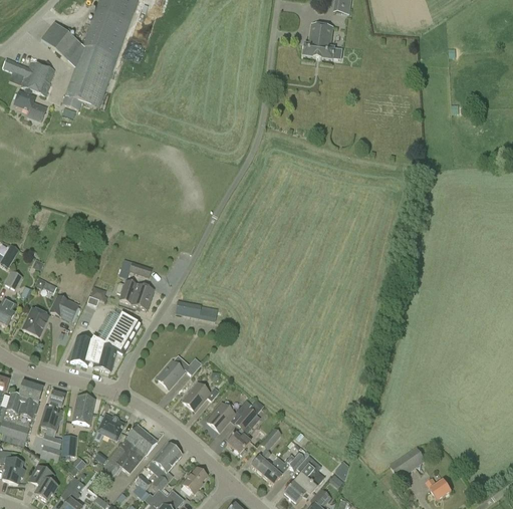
[(334,0),(333,10),(349,12),(350,0),(334,0)]
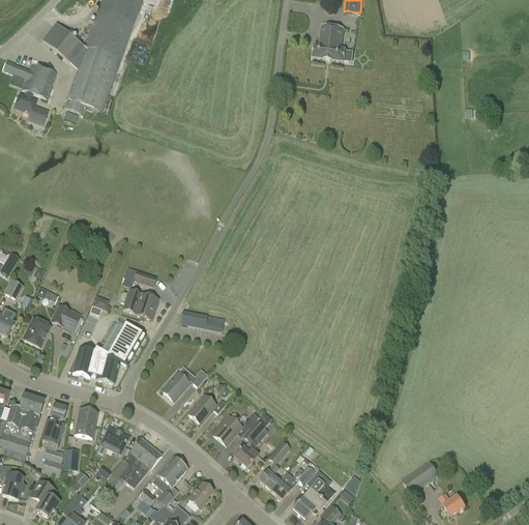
[(82,111),(85,103),(104,110),(121,57),(134,20),(99,7),(64,106),(82,111)]
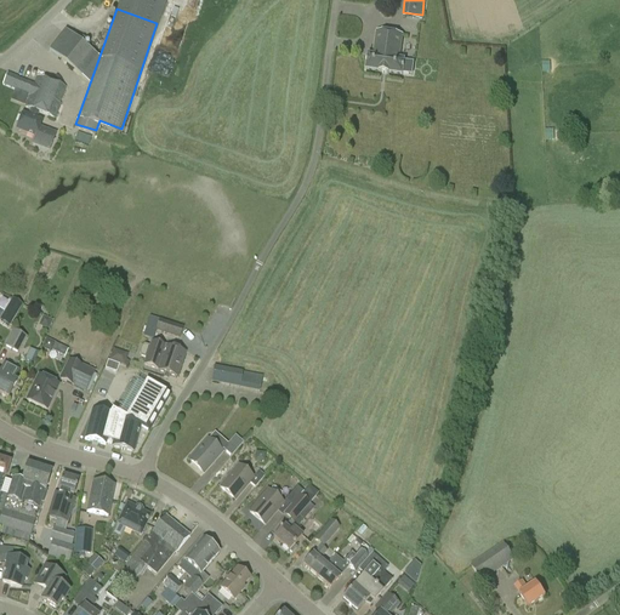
[(50,46),(83,72),(98,52),(66,26),(50,46)]
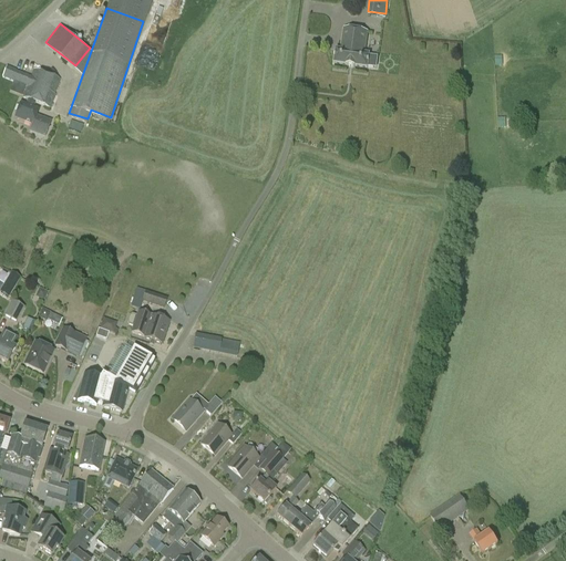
[(348,23),(346,45),(340,44),(339,58),(351,60),(351,61),(359,61),(371,62),(371,61),(378,62),(379,51),(373,50),(373,49),(369,49),(371,27),(348,23)]
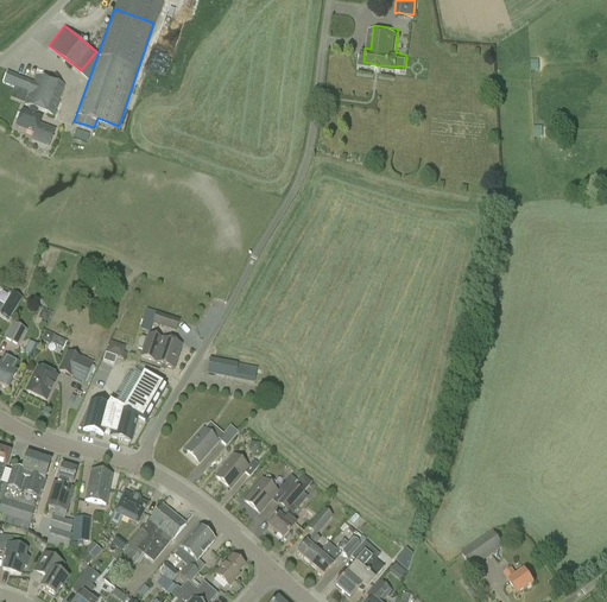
[(8,67),(2,77),(30,89),(25,100),(55,112),(61,97),(59,96),(65,81),(37,70),(33,76),(8,67)]
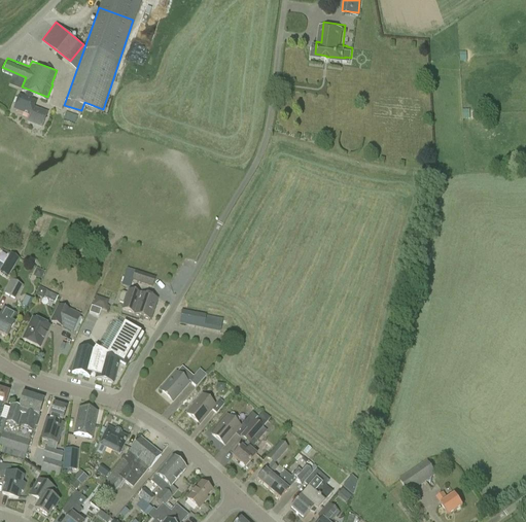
[(48,109),(34,104),(36,99),(20,93),(14,106),(30,113),(28,118),(42,124),(48,109)]
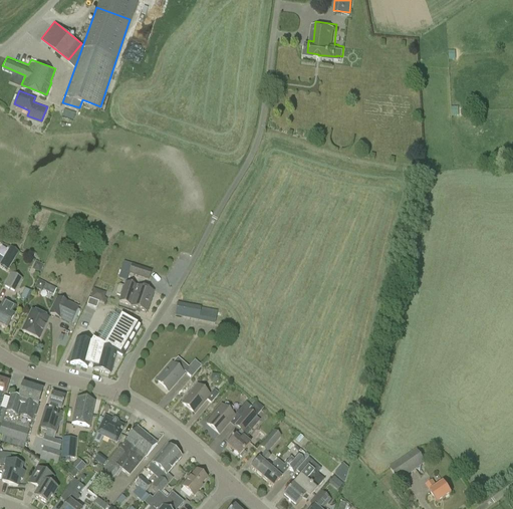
[(65,104),(63,111),(74,115),(76,108),(65,104)]
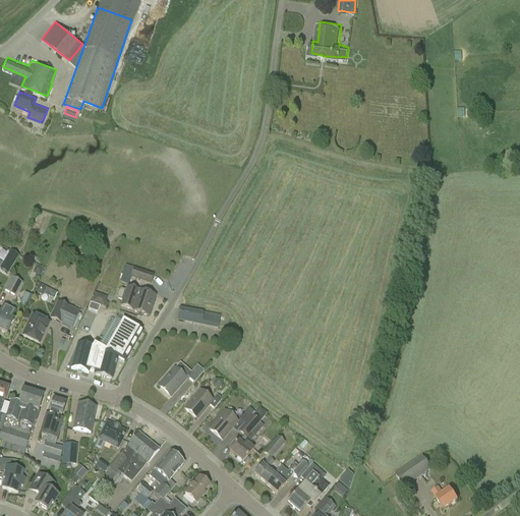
[(2,263),(1,265),(8,270),(19,251),(12,247),(6,256),(2,263)]
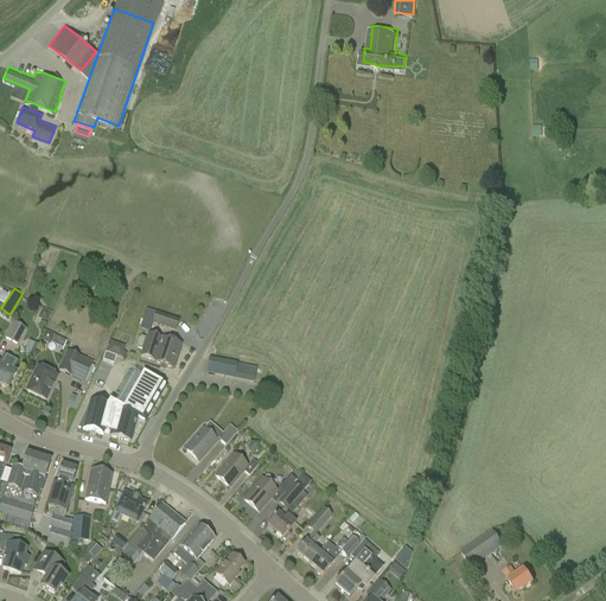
[(40,313),(50,315),(52,306),(43,304),(40,313)]
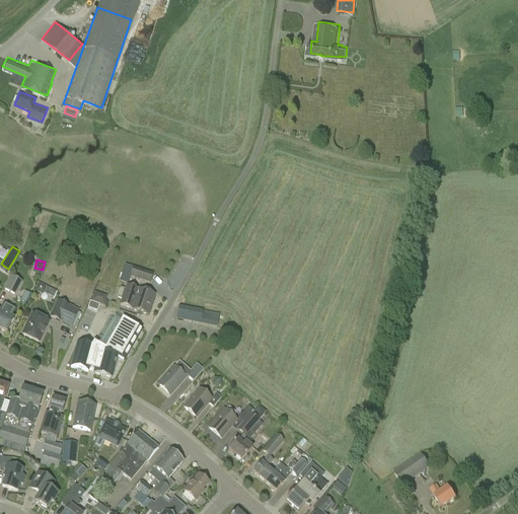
[(126,261),(120,277),(129,280),(131,273),(151,279),(153,270),(126,261)]
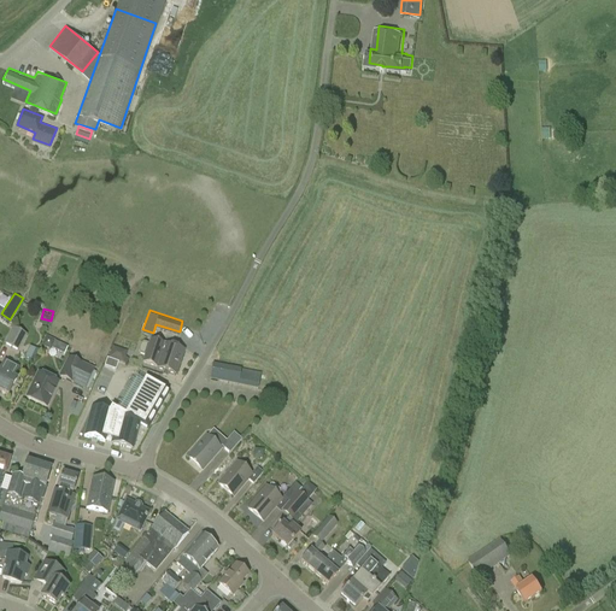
[(13,322),(5,339),(19,346),(28,330),(13,322)]
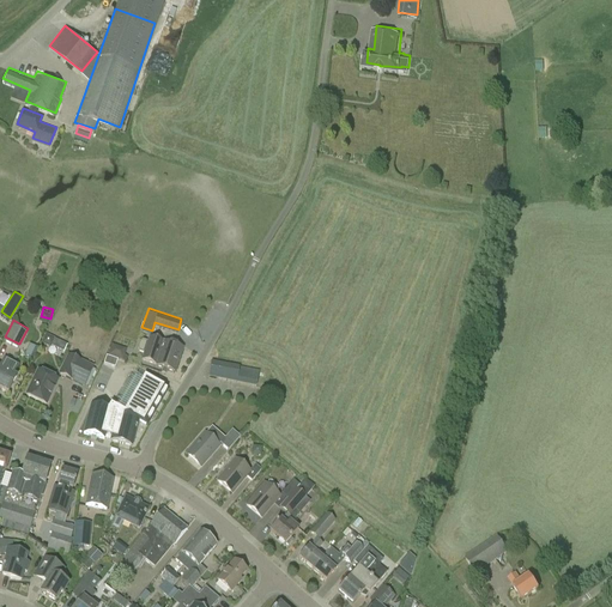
[(185,343),(165,337),(150,331),(149,337),(144,334),(140,337),(138,343),(139,347),(144,348),(141,356),(176,368),(185,343)]
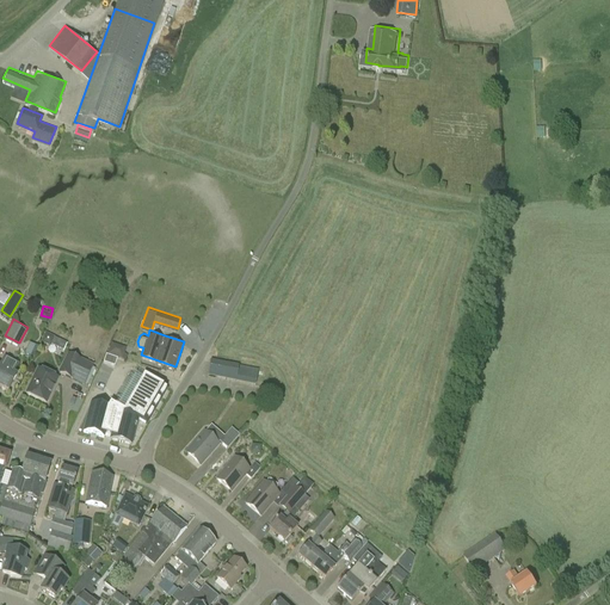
[(96,360),(68,347),(60,368),(73,375),(73,376),(85,382),(86,380),(88,381),(96,364),(94,363),(96,360)]
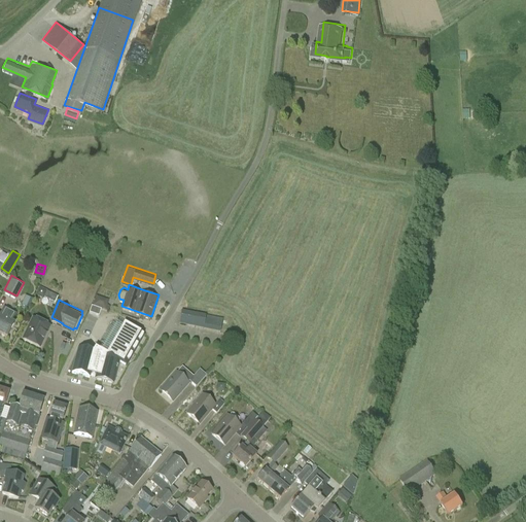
[(93,302),(90,309),(100,312),(102,305),(93,302)]
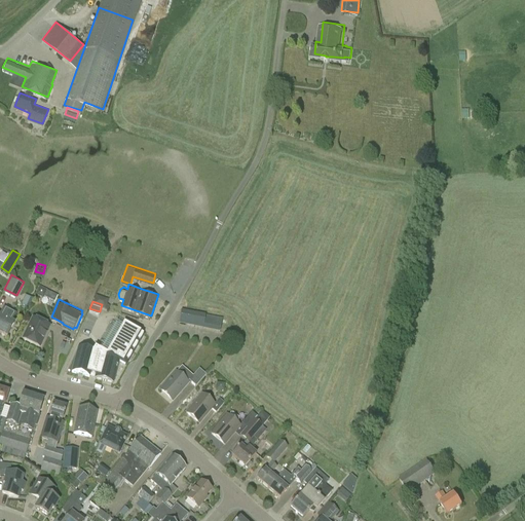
[(2,313),(0,311),(0,328),(8,333),(14,320),(12,319),(16,309),(6,304),(2,313)]
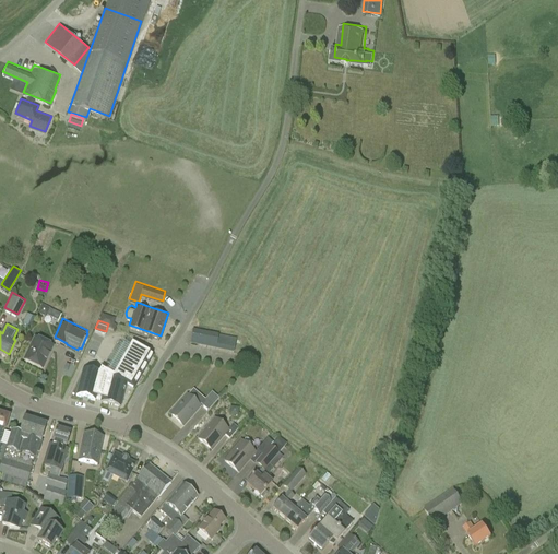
[(237,334),(220,331),(204,327),(193,326),(191,340),(216,345),(235,349),(237,334)]
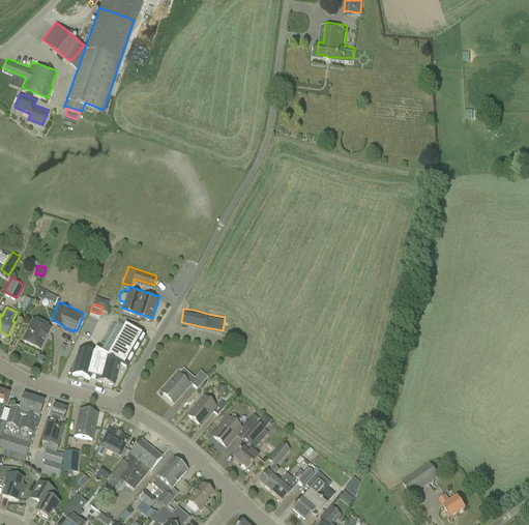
[(52,324),(34,316),(24,338),(41,346),(52,324)]
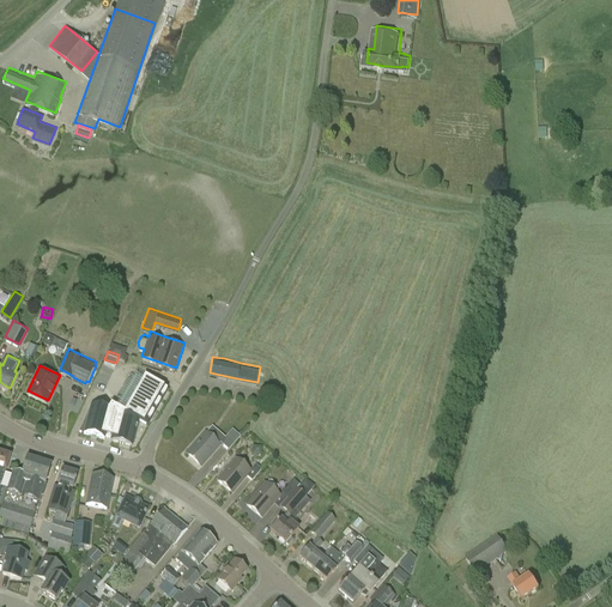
[(145,372),(143,376),(125,407),(119,404),(111,400),(109,405),(92,400),(84,429),(105,435),(105,431),(111,433),(111,436),(133,442),(140,416),(146,419),(167,384),(145,372)]
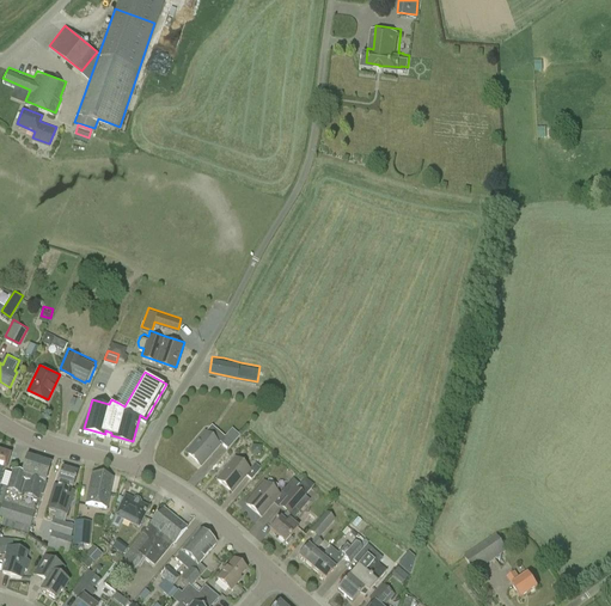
[(220,438),(228,445),(240,432),(232,424),(220,438)]
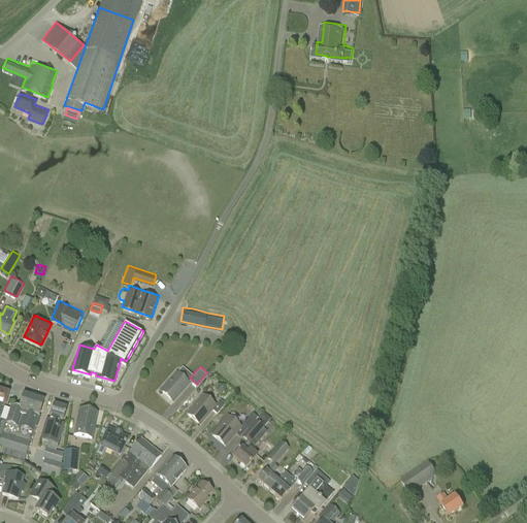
[(177,369),(161,387),(173,398),(190,381),(177,369)]
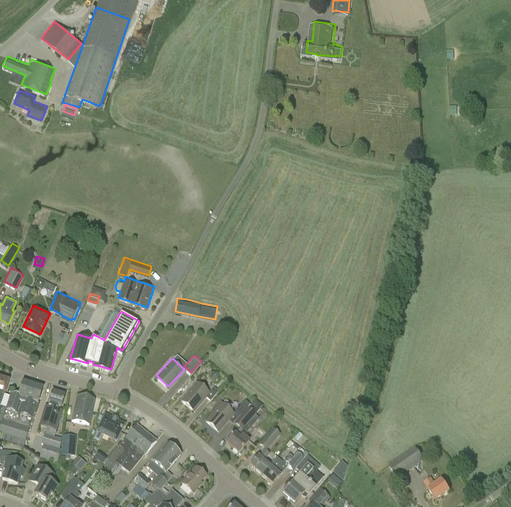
[(1,403),(5,391),(9,377),(0,374),(0,417),(3,418),(7,405),(1,403)]
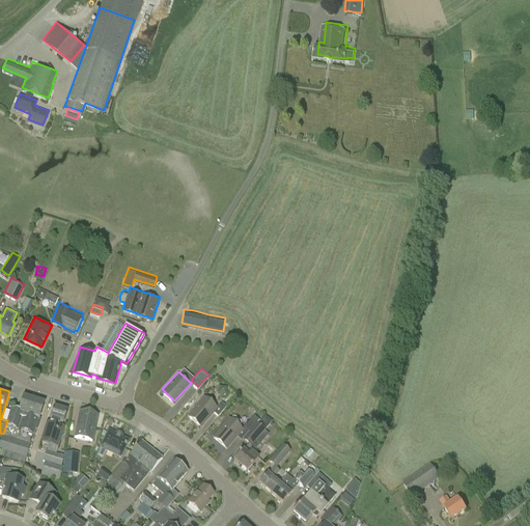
[(24,460),(26,453),(27,454),(36,425),(38,425),(42,415),(40,414),(45,399),(24,392),(20,408),(11,406),(7,420),(3,434),(0,444),(0,445),(3,446),(1,452),(24,460)]
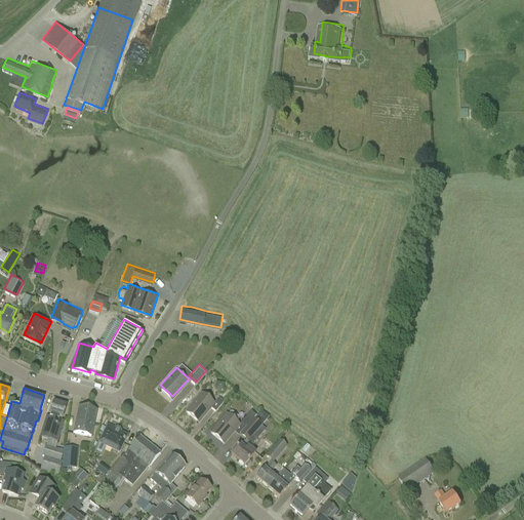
[(202,390),(187,408),(199,418),(211,404),(216,408),(225,399),(219,394),(214,400),(202,390)]
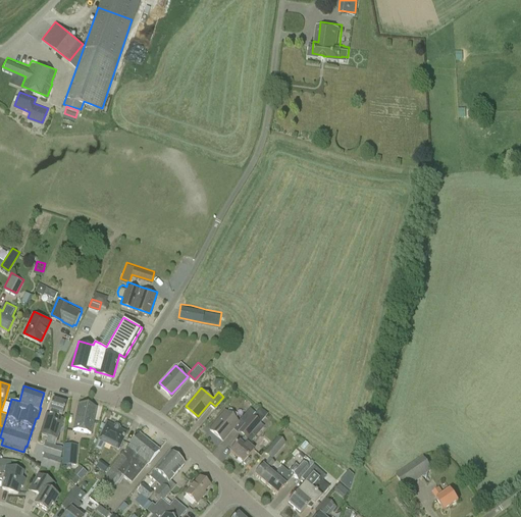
[(50,408),(51,409),(50,410),(47,409),(40,430),(48,432),(46,438),(45,438),(42,449),(45,450),(62,456),(62,455),(60,454),(63,444),(56,442),(64,415),(58,413),(59,411),(63,412),(67,400),(54,396),(50,408)]
